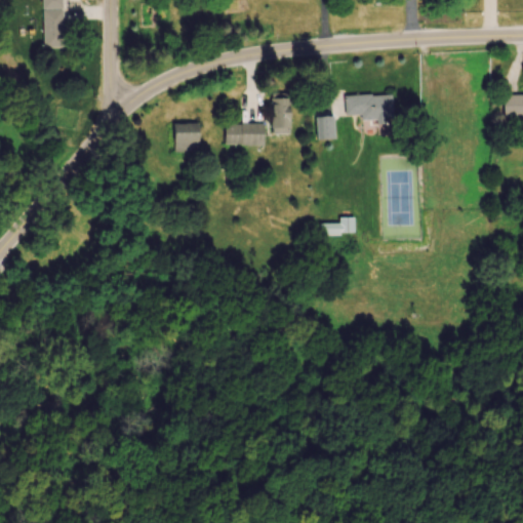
[(67,10),(45,10),(45,46),(67,46),(67,10)]
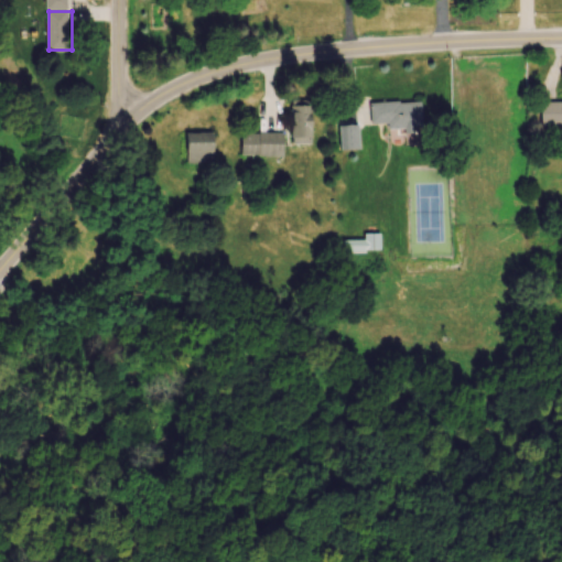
[(293,146),(314,146),(314,99),(293,99),(293,146)]
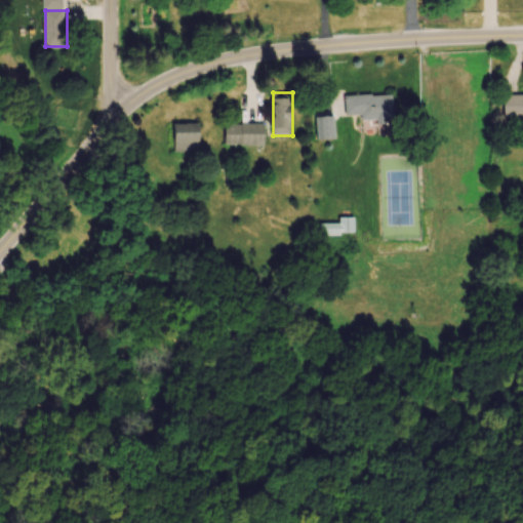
[(348,115),(361,115),(362,121),(395,119),(394,93),(347,95),(348,115)]
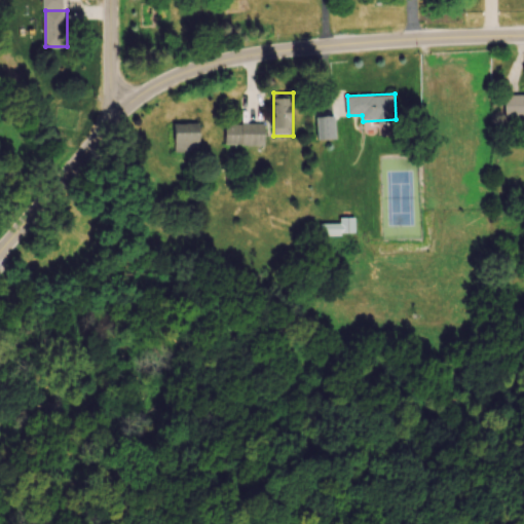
[(523,95),(508,96),(508,115),(523,115),(523,95)]
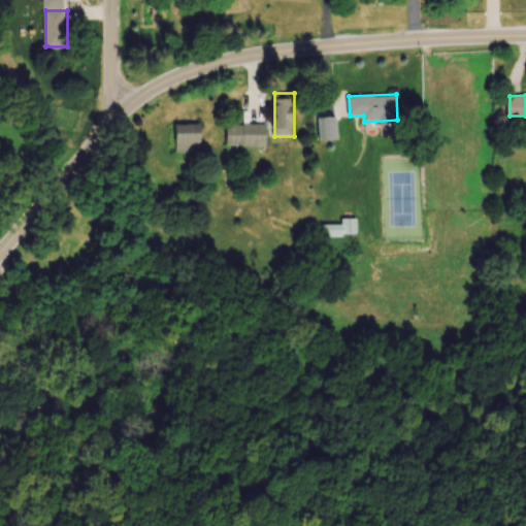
[(321,140),(334,140),(333,117),(320,118),(321,140)]
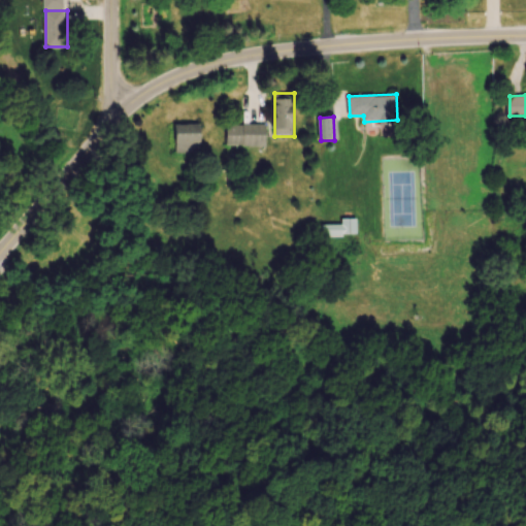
[(201,152),(201,124),(176,124),(176,152),(201,152)]
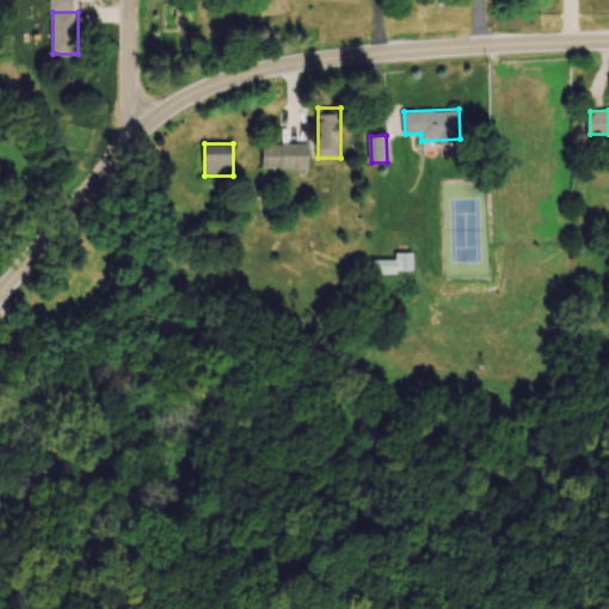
[(309,143),(264,143),(264,167),(309,167),(309,143)]
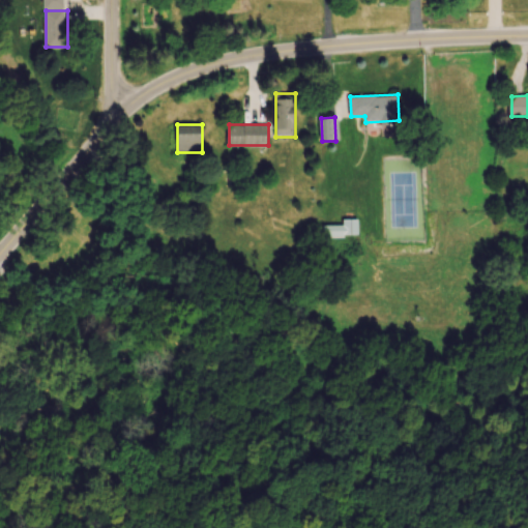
[(324,225),(324,236),(359,236),(359,220),(344,220),(344,225),(324,225)]
